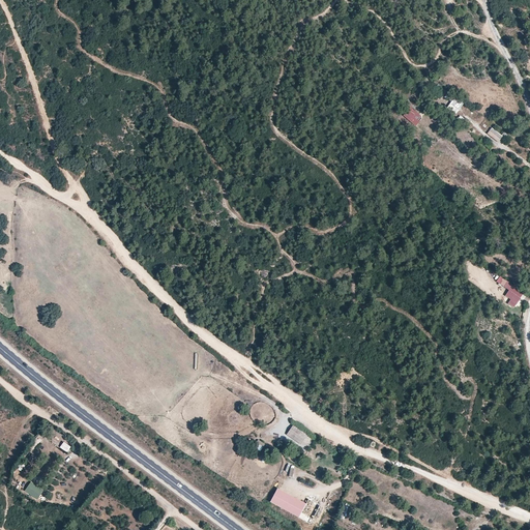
[(463,102),(455,97),(446,110),(453,116),(463,102)]
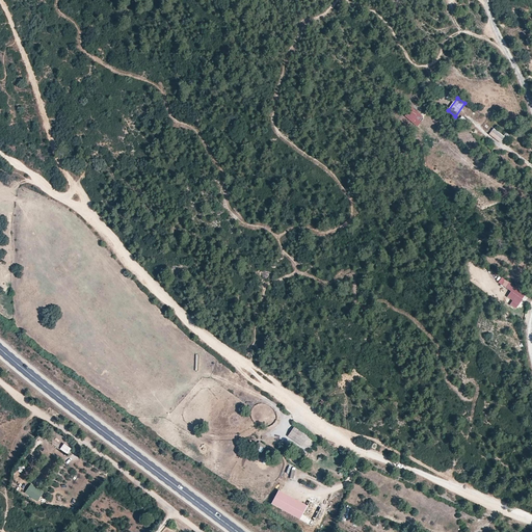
[(404,114),(417,127),(424,118),(411,107),(404,114)]
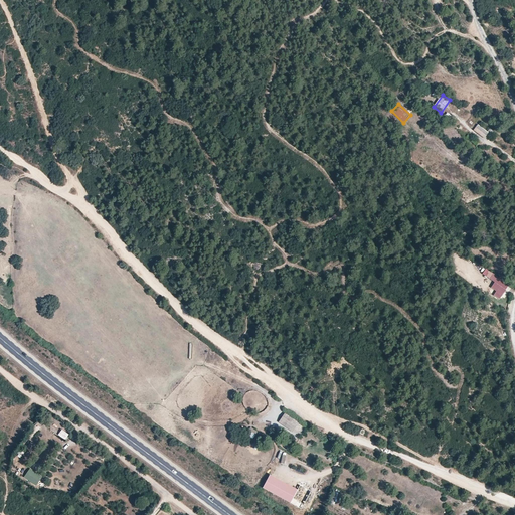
[(478,125),(474,130),(485,139),(489,134),(478,125)]
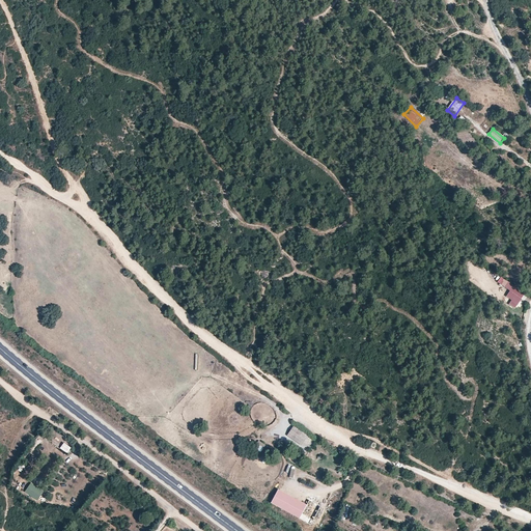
[(515,309),(526,292),(494,273),(491,278),(510,290),(506,297),(511,300),(509,305),(515,309)]
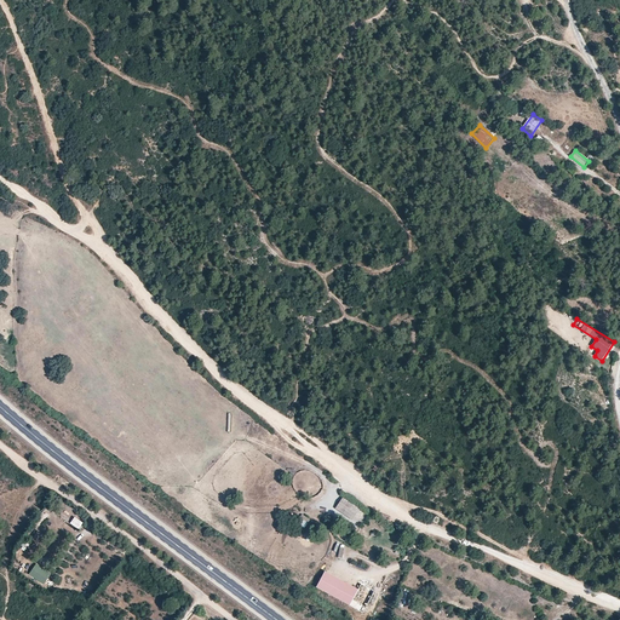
[(336,509),(352,520),(354,521),(355,521),(357,521),(360,521),(362,518),(363,517),(363,515),(363,512),(362,510),(360,509),(343,498),(336,509)]
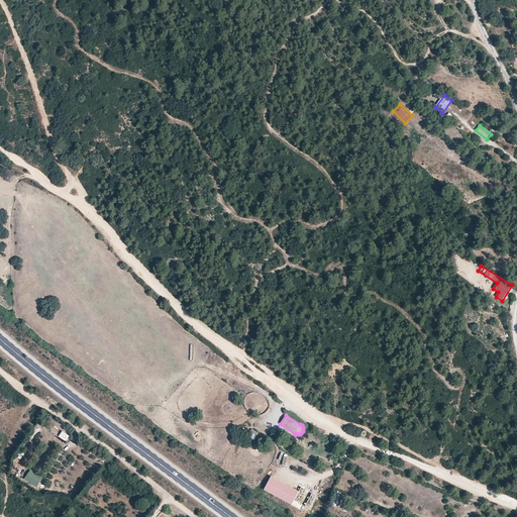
[(246,436),(253,441),(259,433),(251,428),(246,436)]
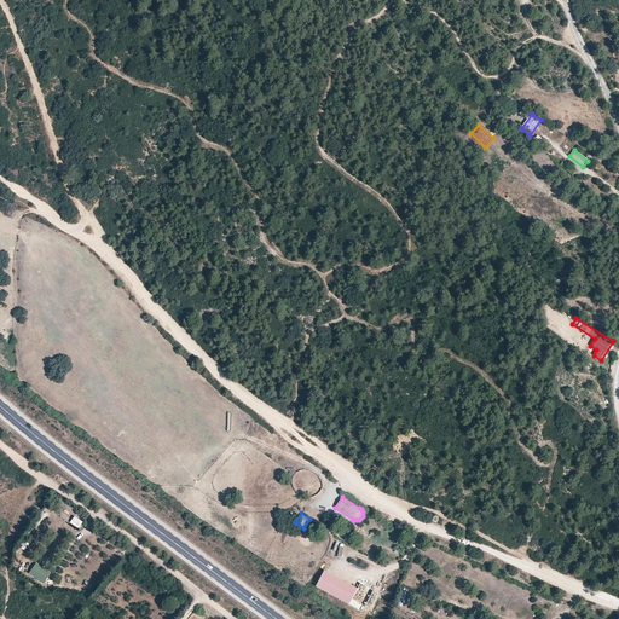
[(82,522),(75,518),(71,524),(79,528),(82,522)]
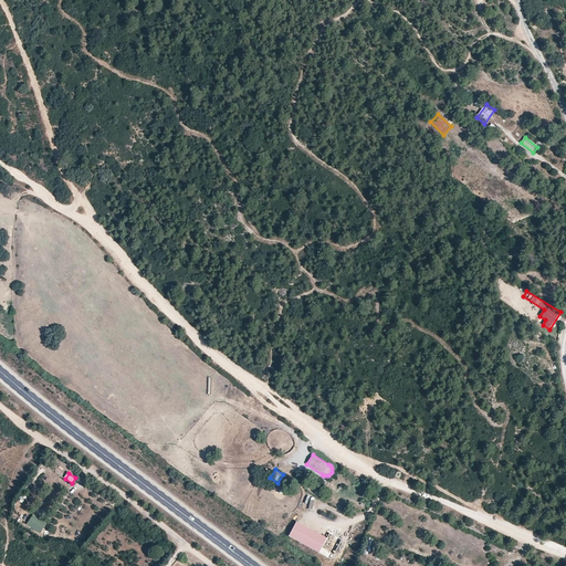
[(22,524),(28,512),(23,510),(18,522),(22,524)]
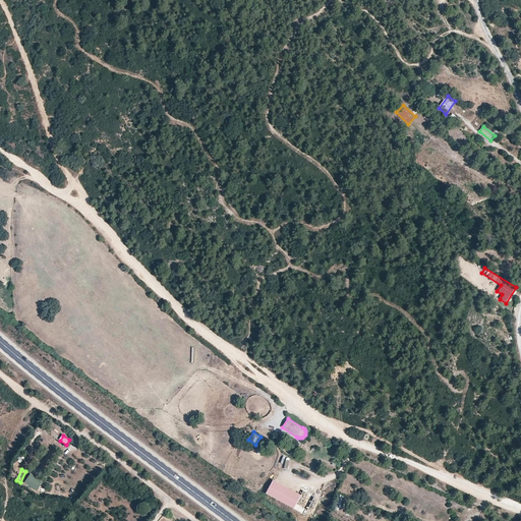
[(46,489),(41,486),(43,482),(31,473),(23,482),(41,496),(46,489)]
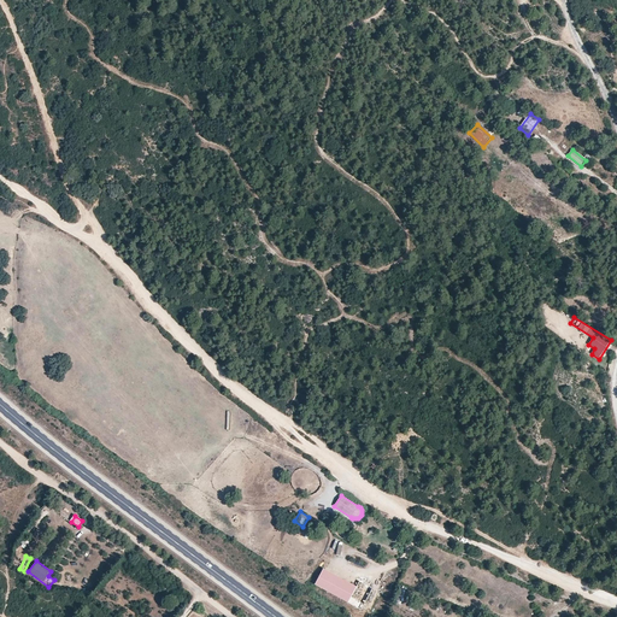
[(323,594),(330,585),(322,579),(315,587),(323,594)]
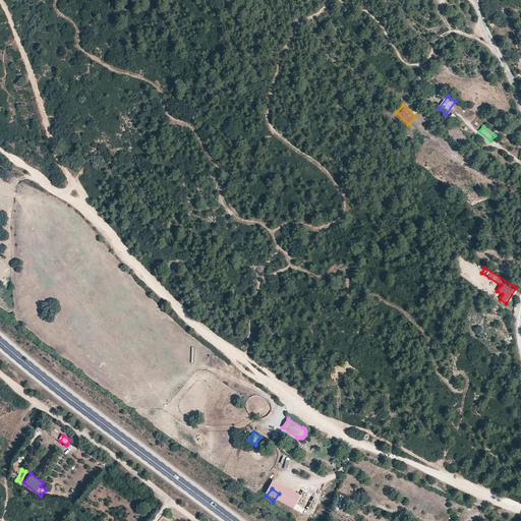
[(313,494),(305,511),(313,515),(322,498),(313,494)]
